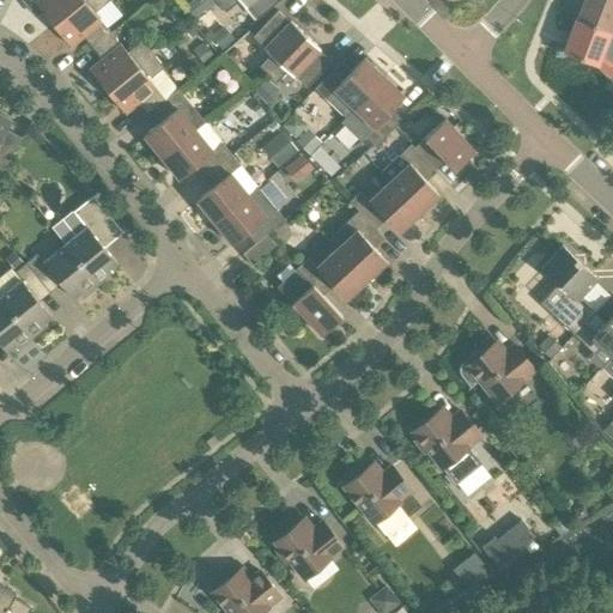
[(40,0),(36,4),(54,25),(85,0),(40,0)]
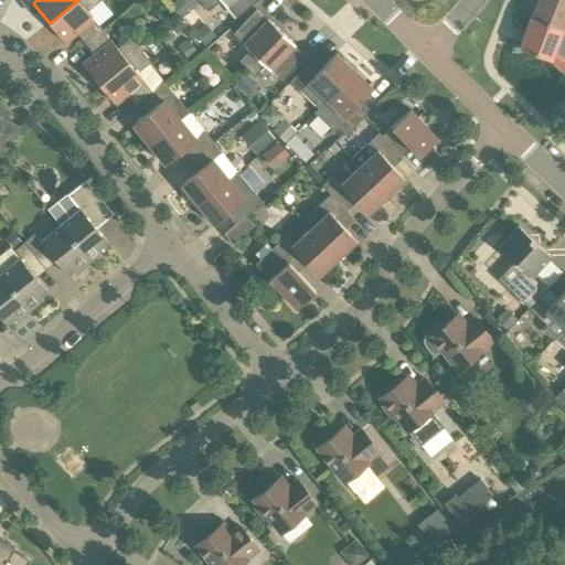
[(100,0),(78,0),(50,23),(66,44),(77,35),(86,45),(103,32),(95,21),(88,13),(102,2),(100,0)]
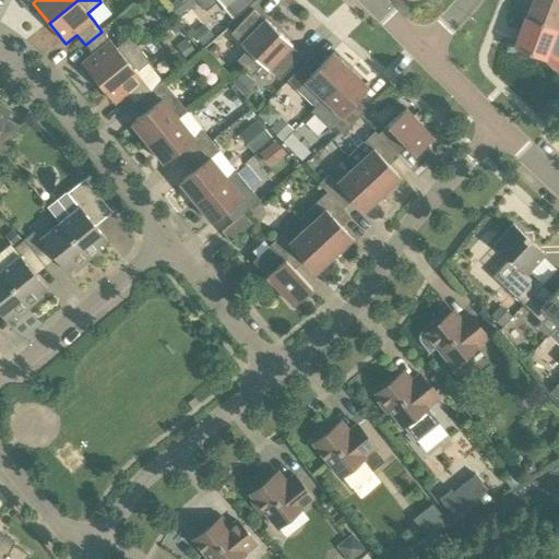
[(204,0),(200,4),(206,12),(219,1),(225,9),(226,8),(235,19),(257,0),(204,0)]
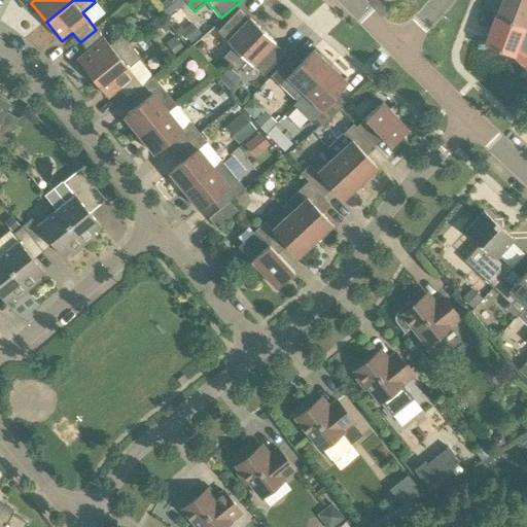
[(526,0),(503,0),(497,18),(526,28),(526,0)]
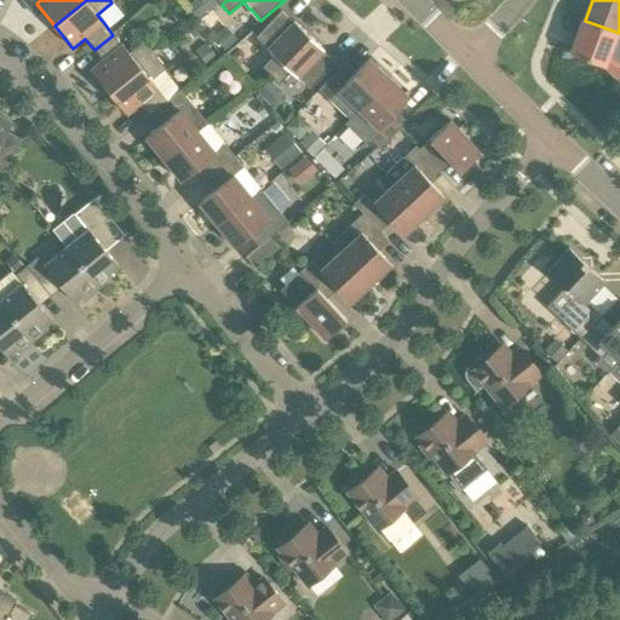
[(196,1),(187,9),(196,21),(206,12),(196,1)]
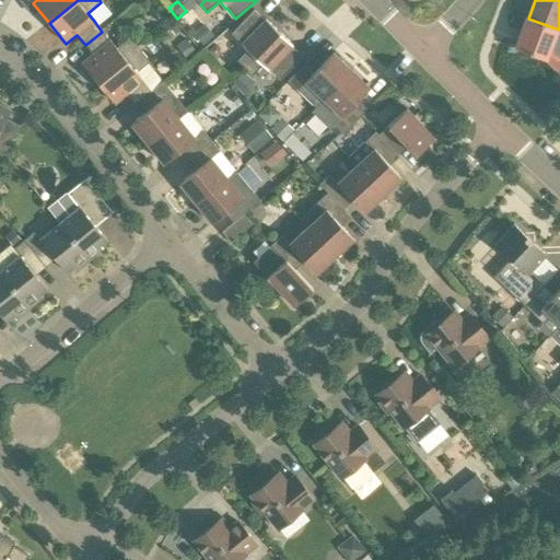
[(246,69),(280,33),(266,20),(265,21),(255,11),(232,35),(242,44),(242,45),(248,51),(238,61),(246,69)]
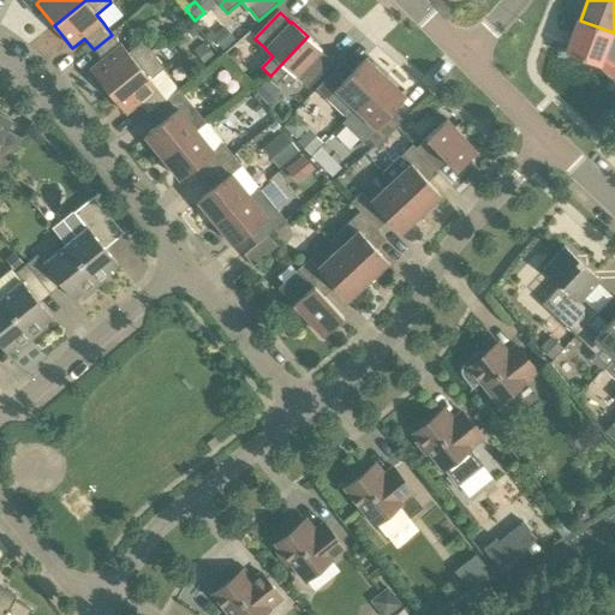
[(614,33),(580,21),(568,54),(601,66),(614,78),(614,33)]
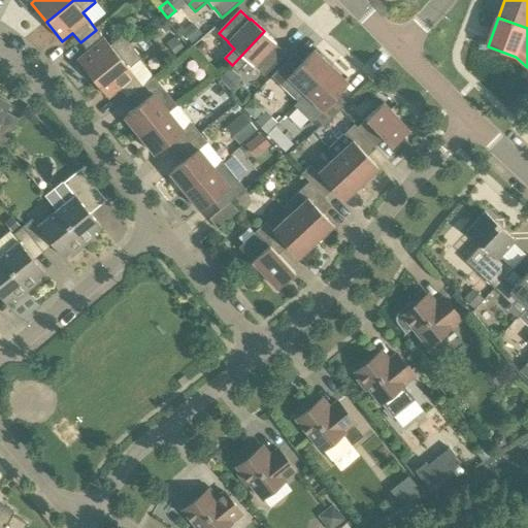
[(165,33),(171,28),(166,21),(159,27),(165,33)]
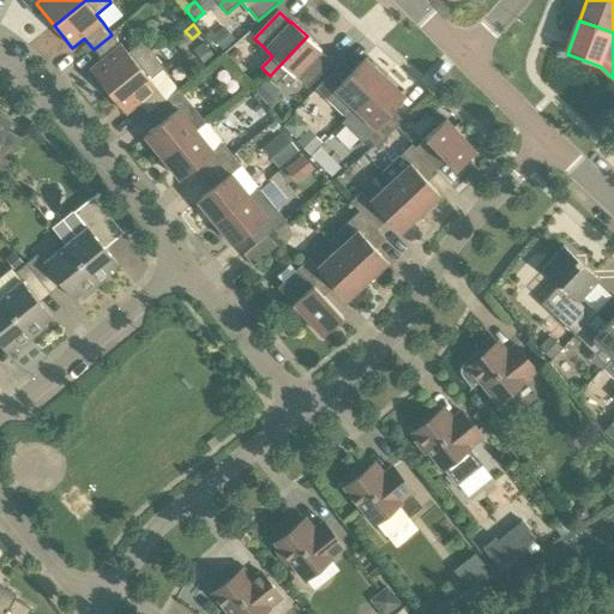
[(234,40),(224,28),(211,37),(222,49),(234,40)]
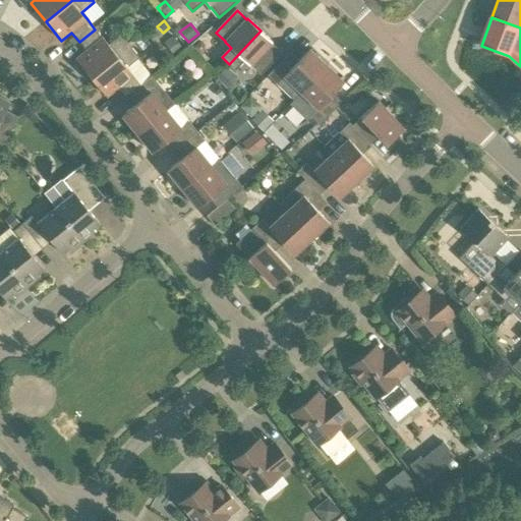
[(95,30),(79,42),(88,51),(76,60),(92,78),(131,47),(122,36),(109,46),(103,39),(95,30)]
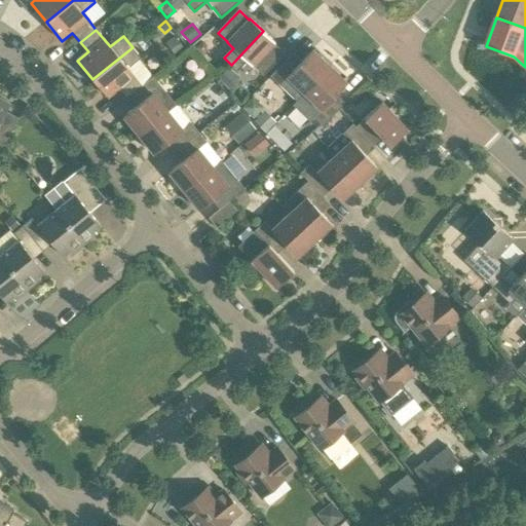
[(263,31),(231,65),(238,71),(248,63),(254,68),(255,67),(264,76),(286,53),(276,45),(276,44),(263,31)]
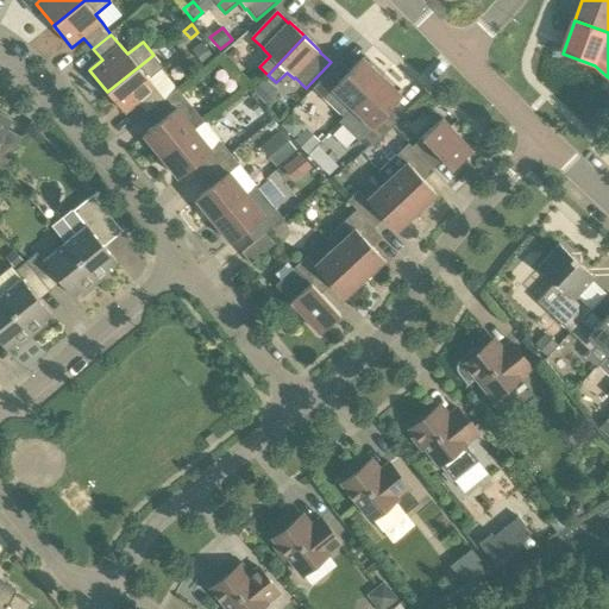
[(214,56),(202,42),(192,50),(205,64),(214,56)]
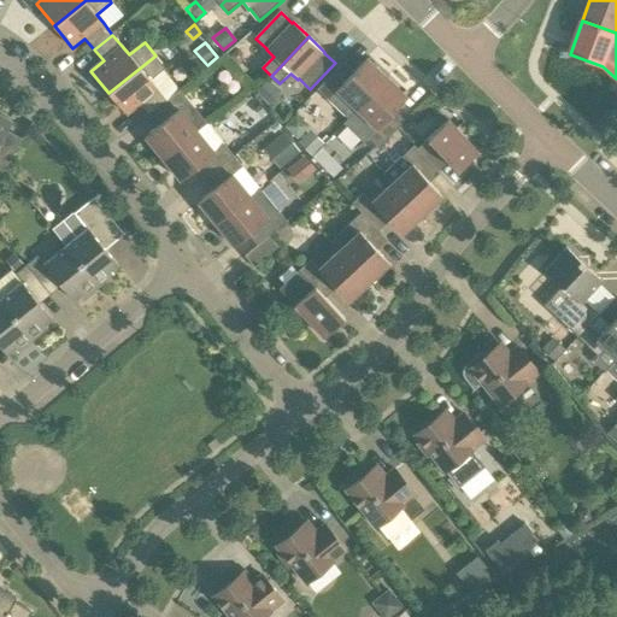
[(244,53),(239,47),(229,54),(238,65),(244,60),(244,53)]
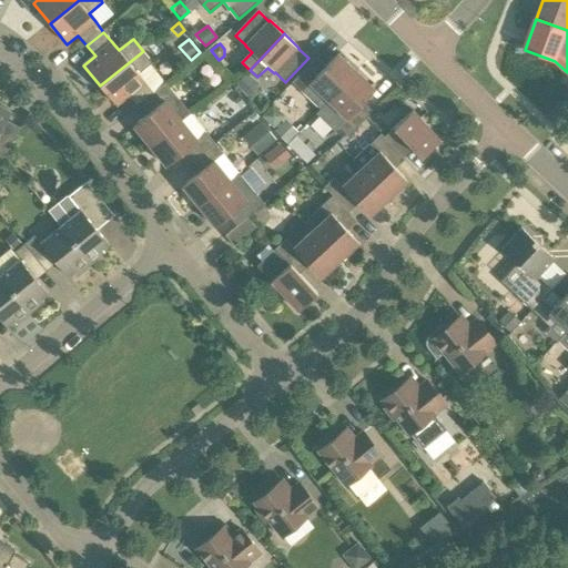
[(143,51),(100,85),(118,107),(129,97),(138,108),(145,101),(154,93),(163,85),(149,68),(153,63),(143,51)]
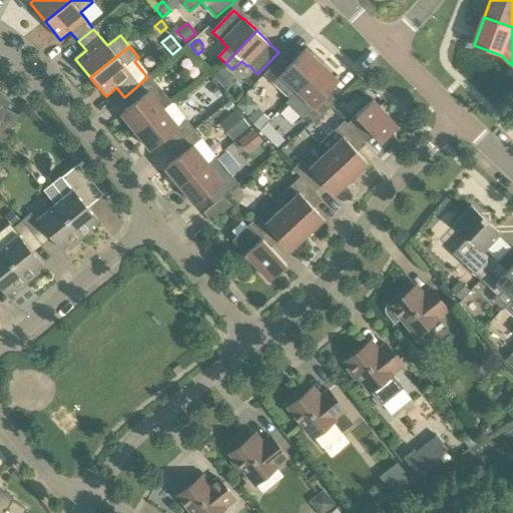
[(290,99),(297,91),(323,65),(306,49),(290,65),(282,57),(265,75),(290,99)]
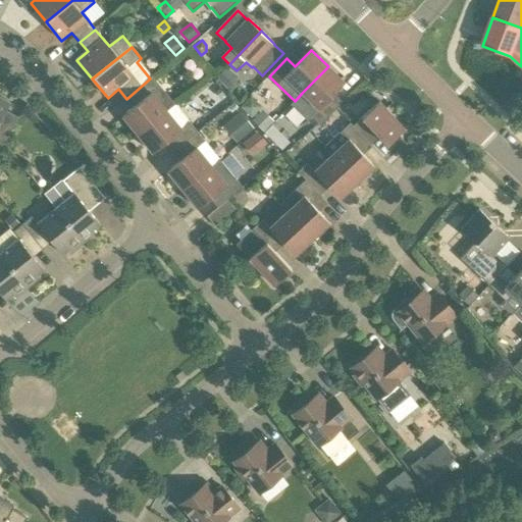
[(227,66),(215,79),(226,89),(239,76),(227,66)]
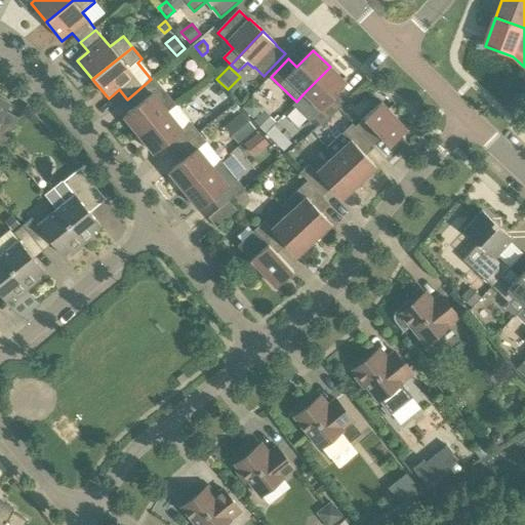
[(330,67),(304,93),(296,102),(292,106),(312,124),(316,120),(323,126),(340,109),(331,99),(347,83),(330,67)]
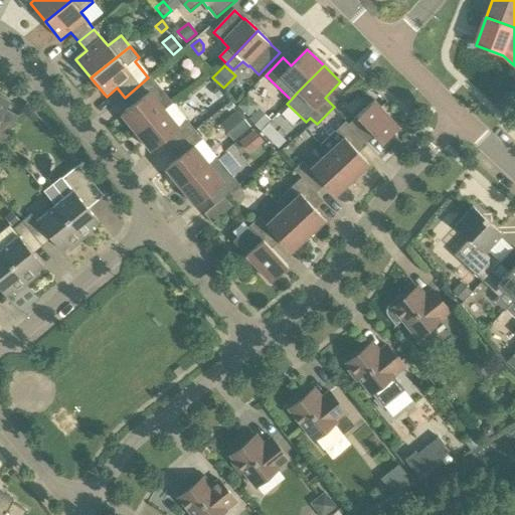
[(151,75),(148,77),(140,84),(132,92),(139,101),(122,115),(137,133),(173,103),(151,75)]
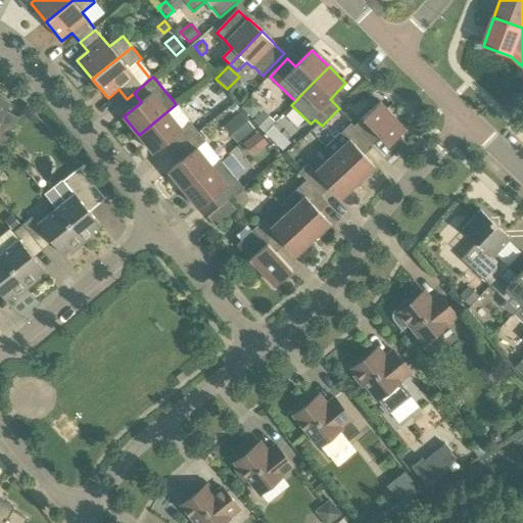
[(251,96),(240,107),(251,119),(263,107),(251,96)]
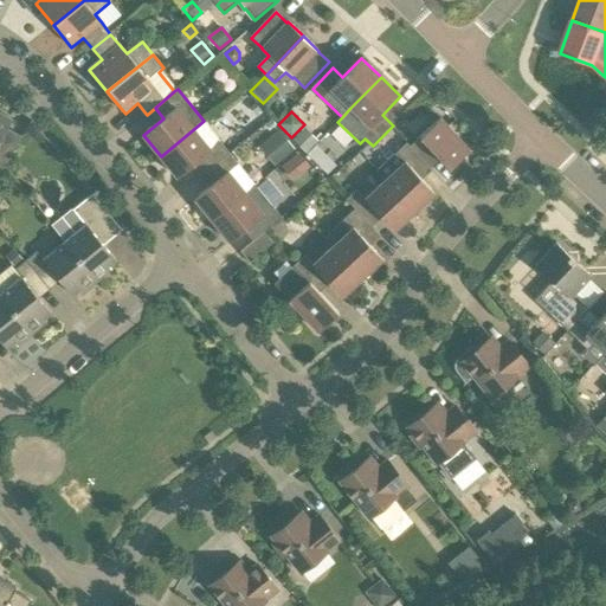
[(0,114),(0,168),(4,171),(23,137),(8,129),(13,121),(0,114)]
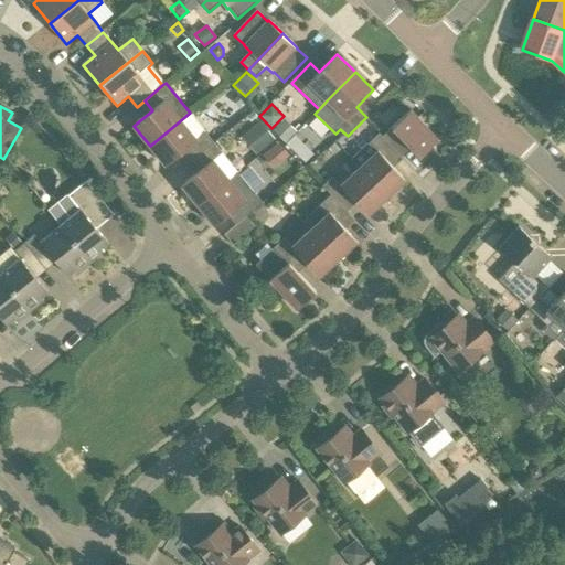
[(411,110),(383,137),(398,153),(402,157),(411,148),(419,157),(438,140),(411,110)]
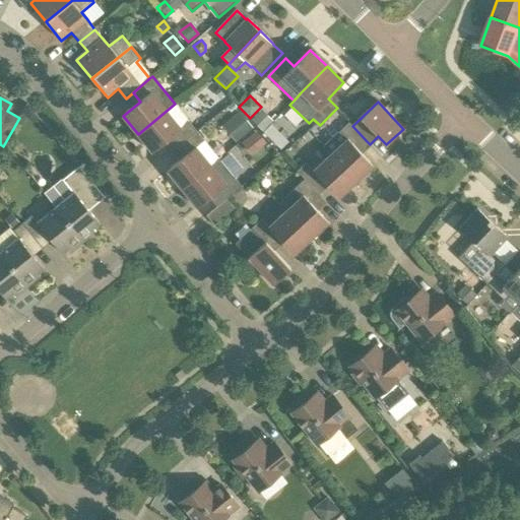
[(175,104),(138,134),(152,152),(171,138),(178,147),(197,132),(175,104)]
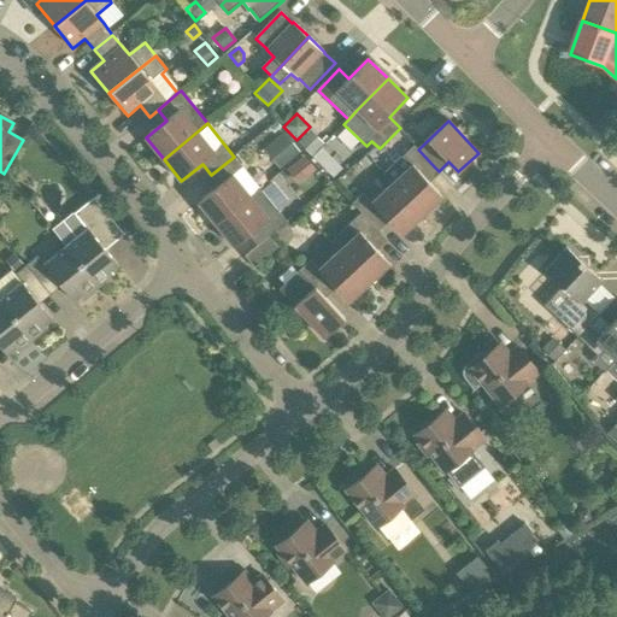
[(324,142),(311,130),(298,142),(311,156),(324,142)]
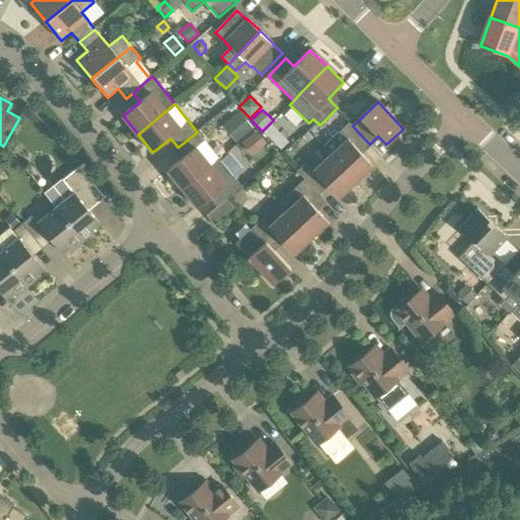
[(253,128),(240,112),(226,123),(240,139),(253,128)]
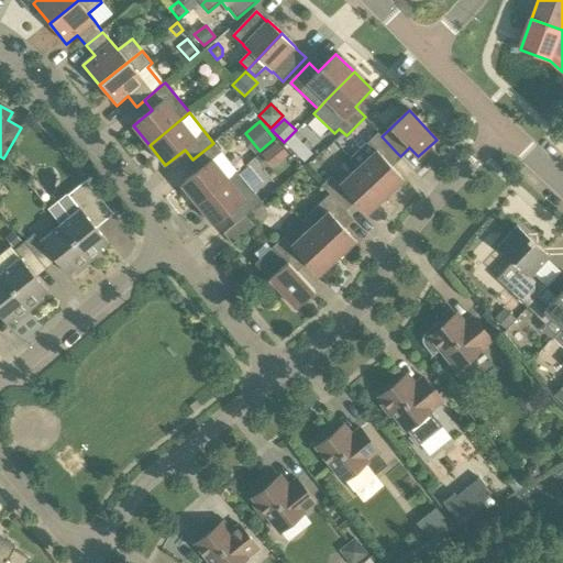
[(350,158),(359,168),(385,197),(404,179),(388,162),(397,153),(382,136),(378,133),(368,142),(350,158)]
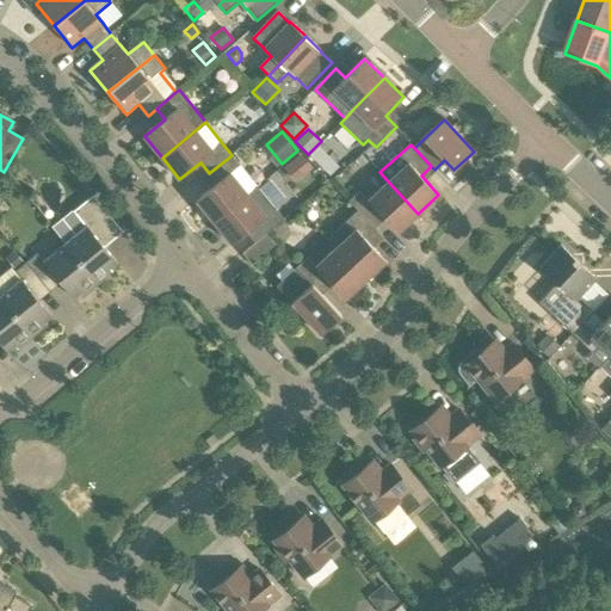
[(302,153),(284,167),(295,181),(313,167),(302,153)]
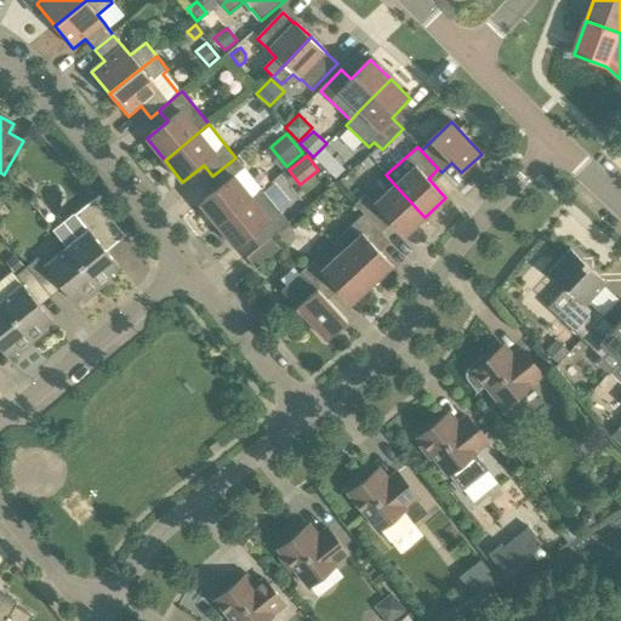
[(235,158),(212,176),(221,187),(200,204),(218,226),(252,198),(234,177),(245,169),(235,158)]
